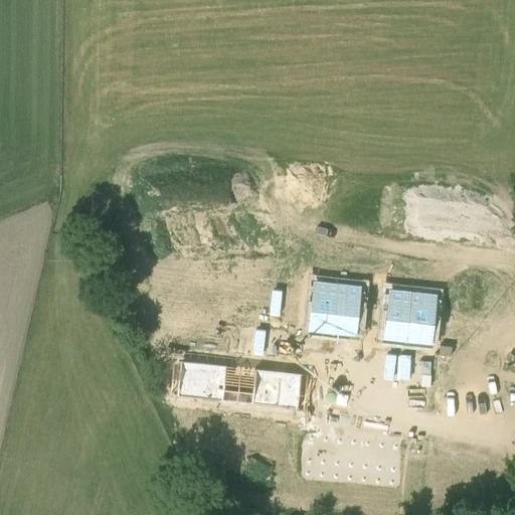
[(317,284),(312,324),(334,327),(339,286),(317,284)]
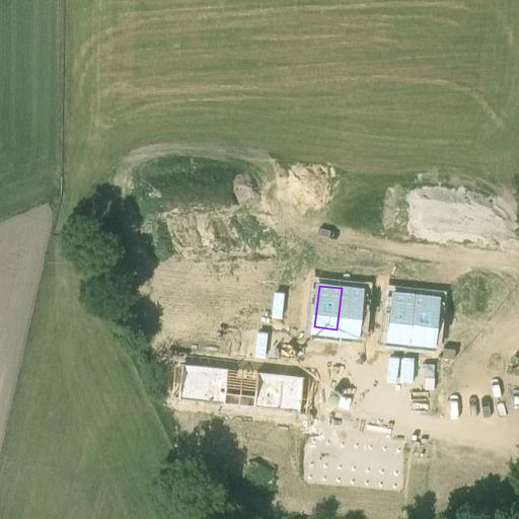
[(342,288),(337,329),(360,332),(365,291),(342,288)]
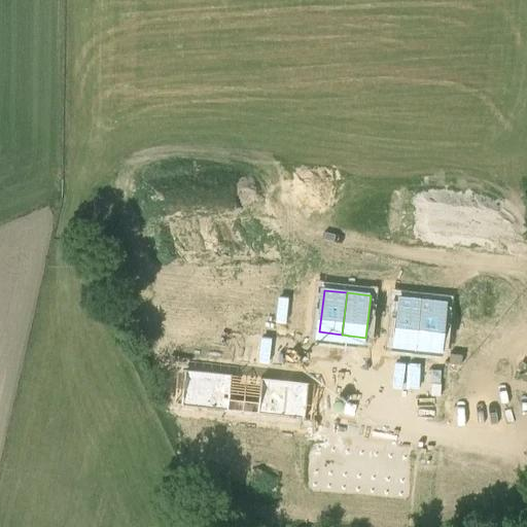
[(422,302),(399,299),(394,340),(417,343),(422,302)]
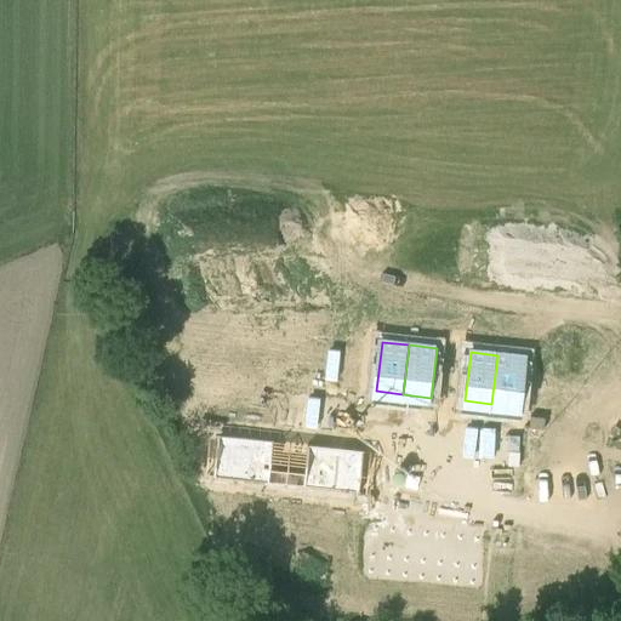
[(497,355),(491,404),(519,408),(525,358),(497,355)]
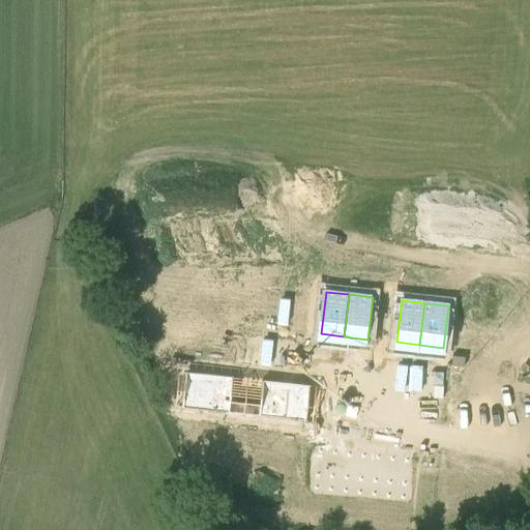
[(246,402),(232,401),(234,376),(188,371),(184,406),(245,412),(246,402)]
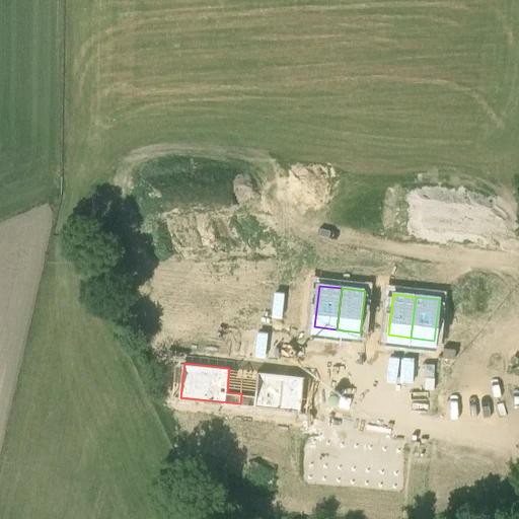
[(241,393),(240,403),(301,411),(305,377),(258,371),(255,395),(241,393)]
